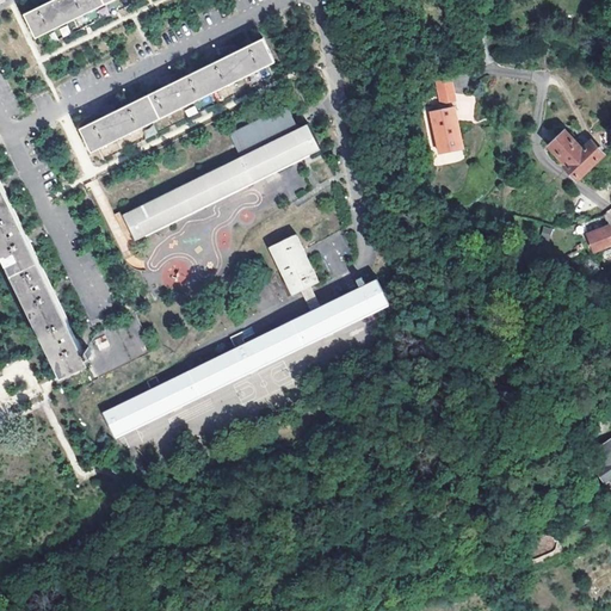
[(26,14),(37,38),(113,0),(48,0),(49,2),(26,14)]
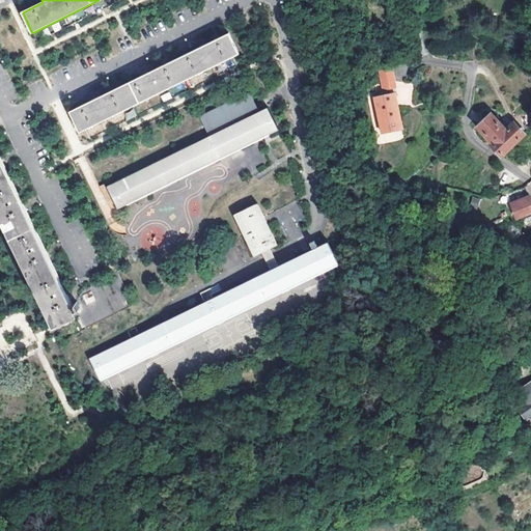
[(90,6),(50,25),(52,30),(93,11),(90,6)]
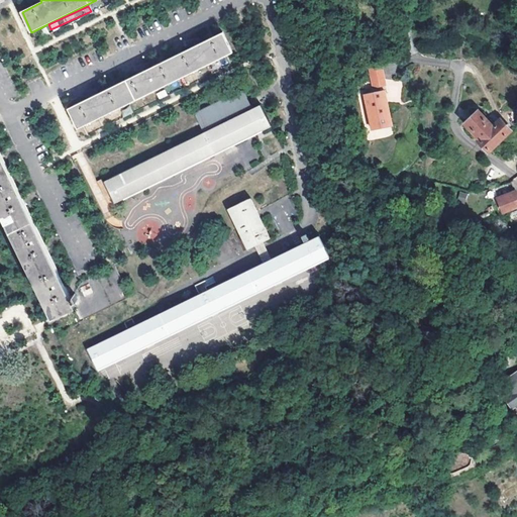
[(69,109),(78,128),(231,52),(221,32),(201,42),(199,37),(188,39),(189,42),(191,44),(189,45),(190,47),(149,69),(147,63),(136,65),(138,68),(139,70),(137,71),(138,74),(100,93),(97,89),(87,91),(88,93),(89,95),(86,96),(88,99),(69,109)]
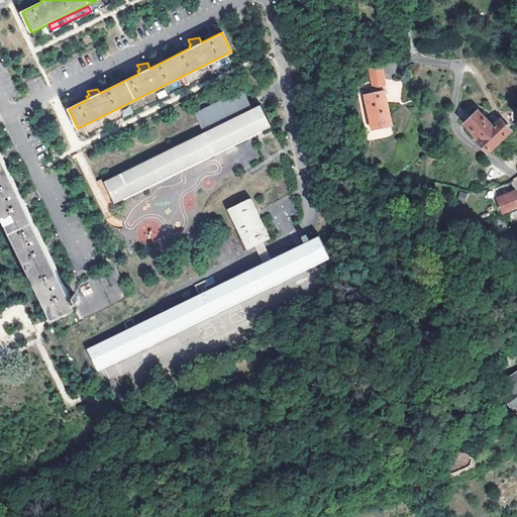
[(385,88),(381,66),(368,69),(371,85),(368,86),(369,91),(373,90),(373,91),(385,88)]
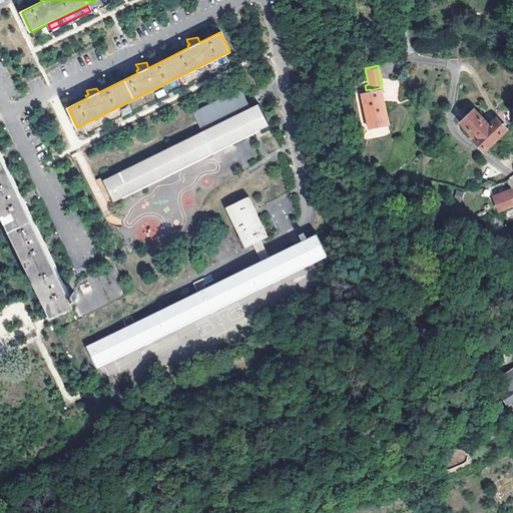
[(191,113),(200,133),(248,109),(238,89),(191,113)]
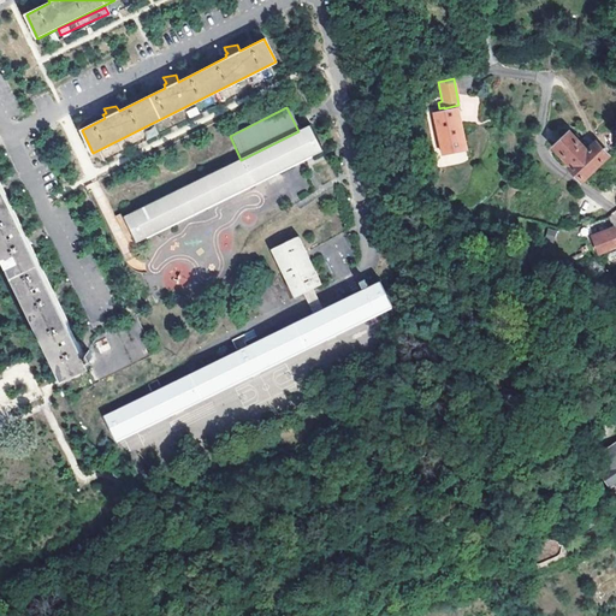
[(433,116),(437,130),(460,124),(457,110),(433,116)]
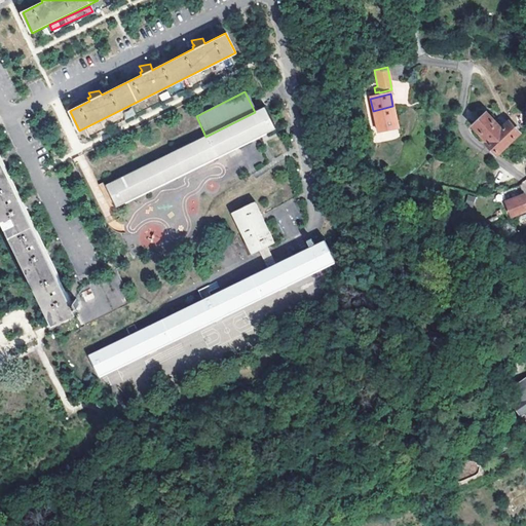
[(398,128),(392,106),(373,111),(375,119),(367,121),(371,136),(398,128)]
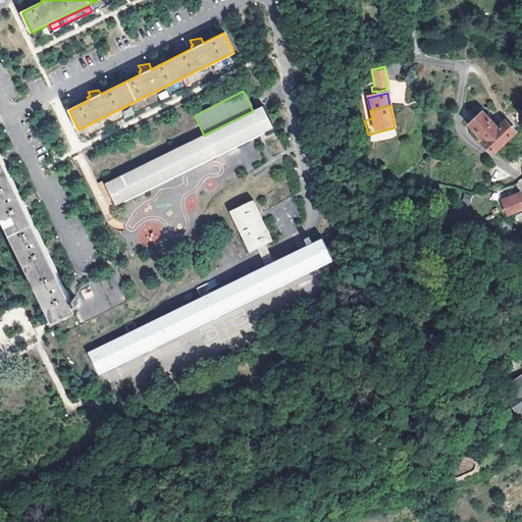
[(204,136),(106,185),(115,204),(257,135),(272,127),(262,107),(253,111),(204,136)]
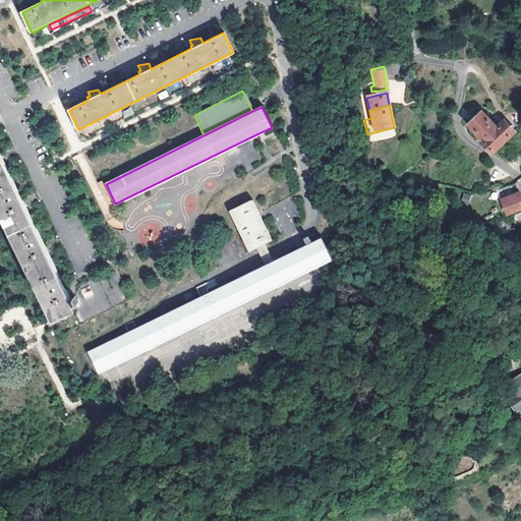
[(491,152),(508,135),(499,125),(495,129),(479,114),(468,125),(483,140),(481,142),(491,152)]
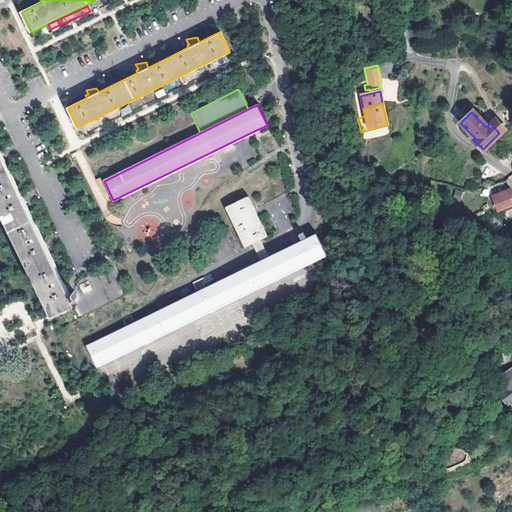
[(493,120),(490,123),(499,133),(502,130),(493,120)]
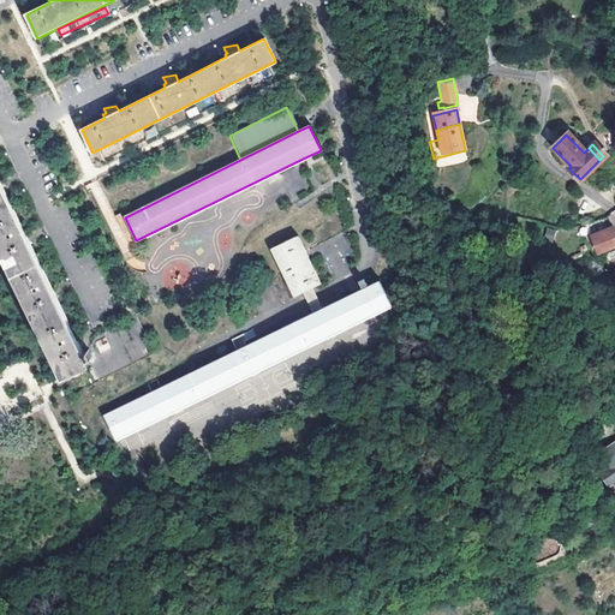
[(465,153),(449,155),(451,163),(466,161),(465,153)]
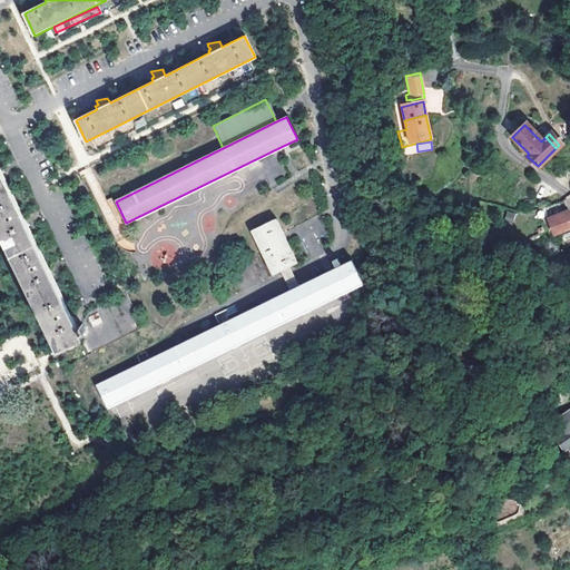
[(507,210),(504,220),(512,223),(514,213),(507,210)]
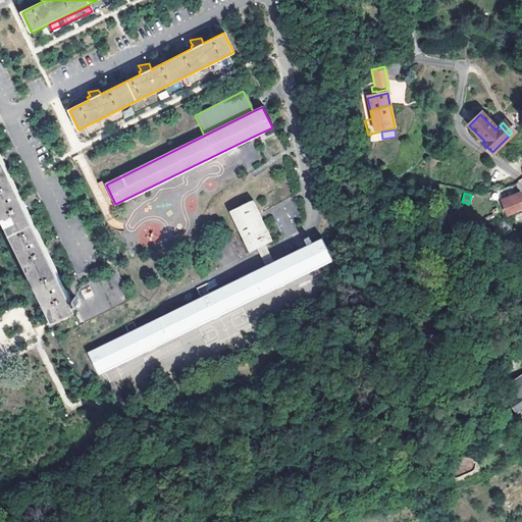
[(521,198),(503,205),(509,220),(521,215),(521,198)]
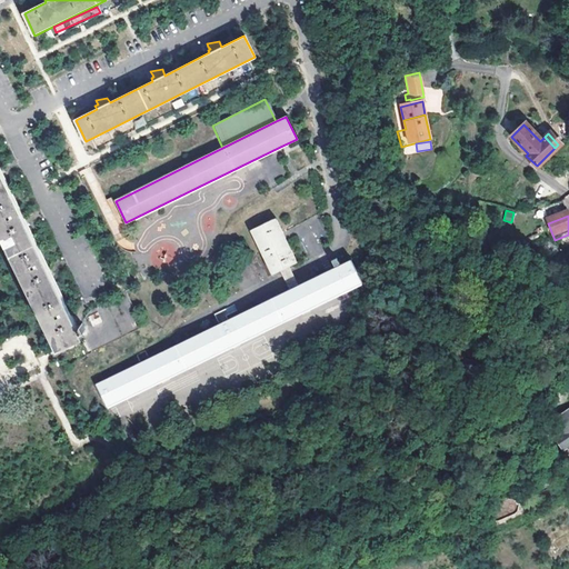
[(249,231),(271,276),(290,266),(297,262),(282,232),(276,218),(249,231)]
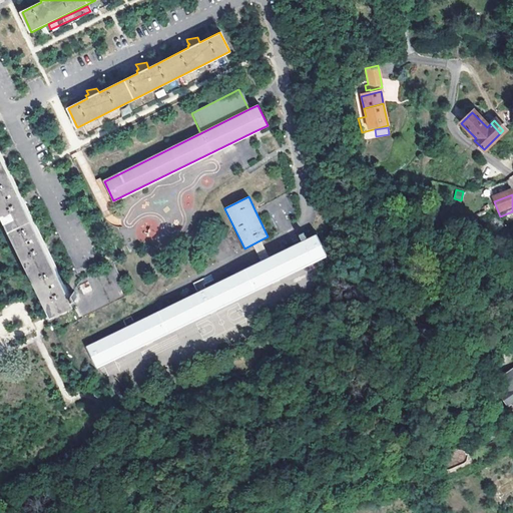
[(512,211),(500,216),(503,226),(512,222),(512,211)]
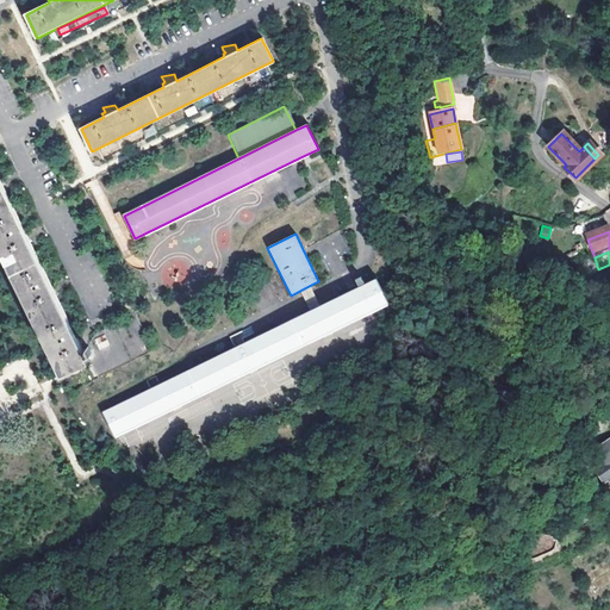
[(499,259),(497,260),(491,260),(492,269),(496,268),(500,268),(499,259)]
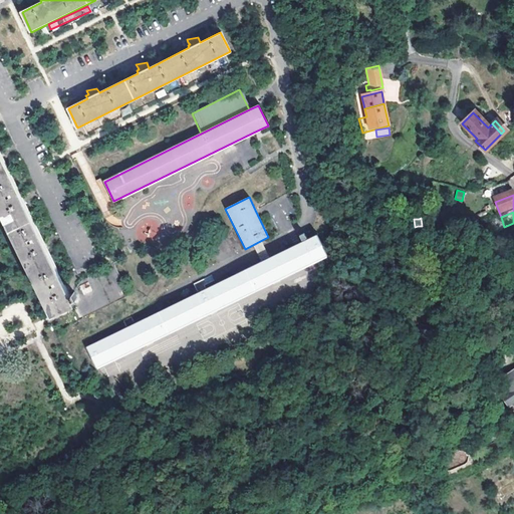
[(123,329),(85,348),(94,368),(322,256),(325,254),(316,235),(270,257),(205,290),(200,281),(192,285),(197,294),(135,324),(131,316),(120,321),(123,329)]
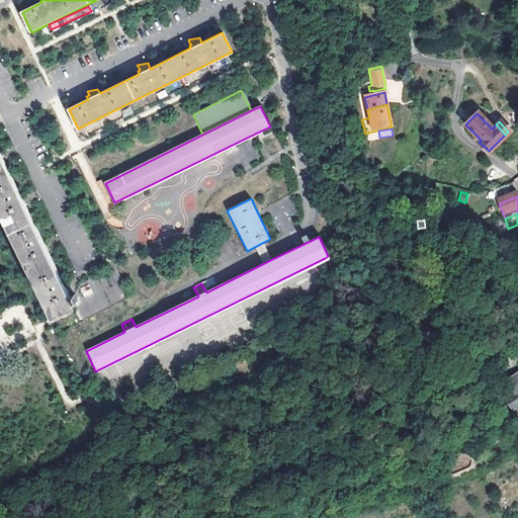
[(65,289),(73,305),(81,322),(130,297),(114,265),(66,288),(65,289)]
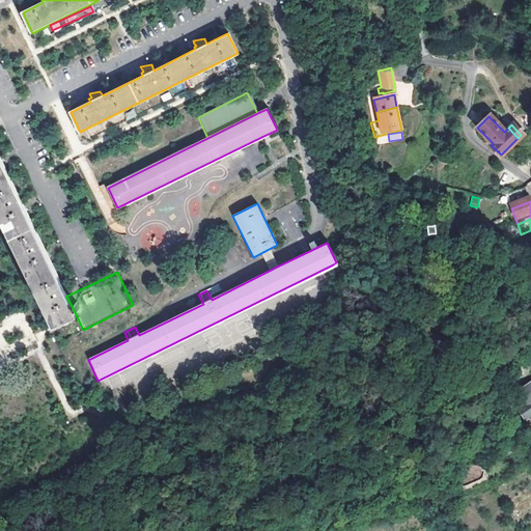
[(530,415),(530,428),(529,430),(530,434),(530,380),(515,390),(530,415)]
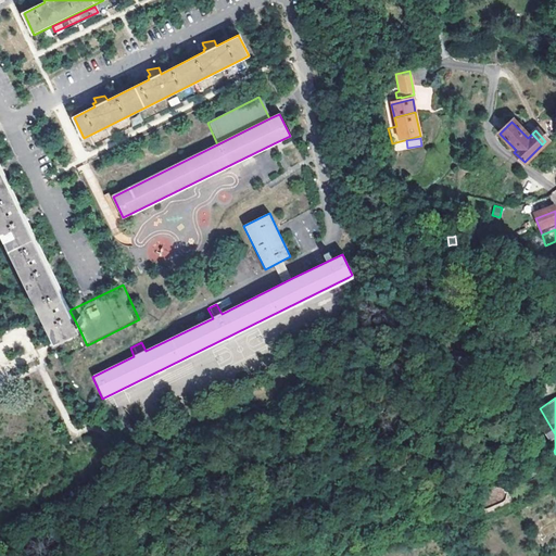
[(555,434),(540,408),(535,412),(555,443),(555,434)]
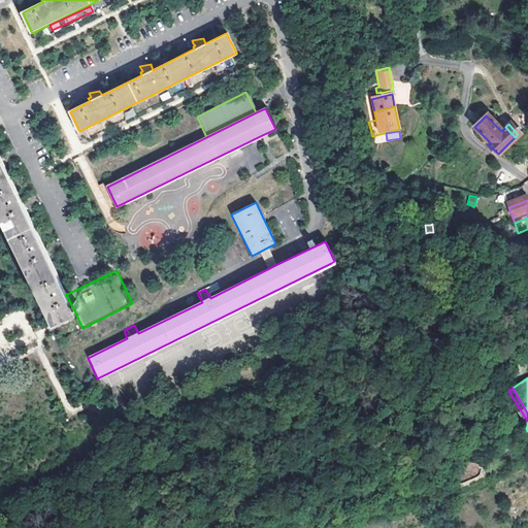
[(527,437),(492,459),(494,462),(527,440),(527,437)]
